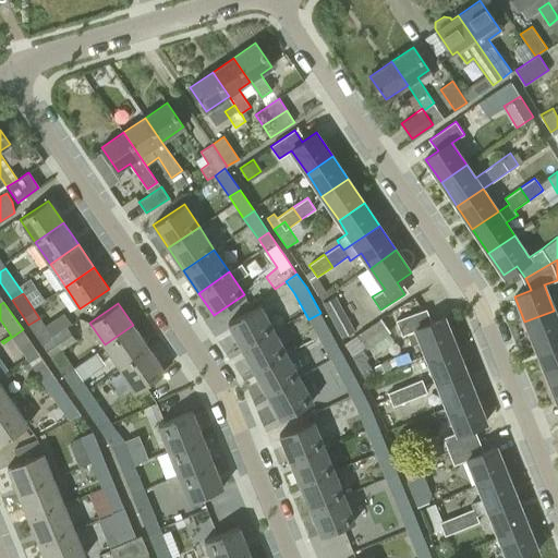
[(262,305),(229,323),(242,347),(274,328),(262,305)]
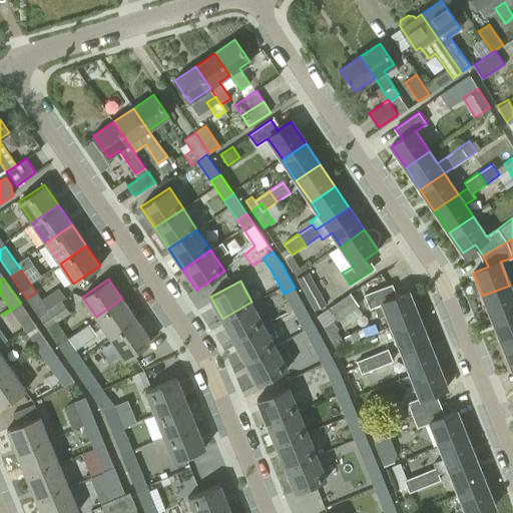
[(315,311),(326,304),(315,283),(304,290),(315,311)]
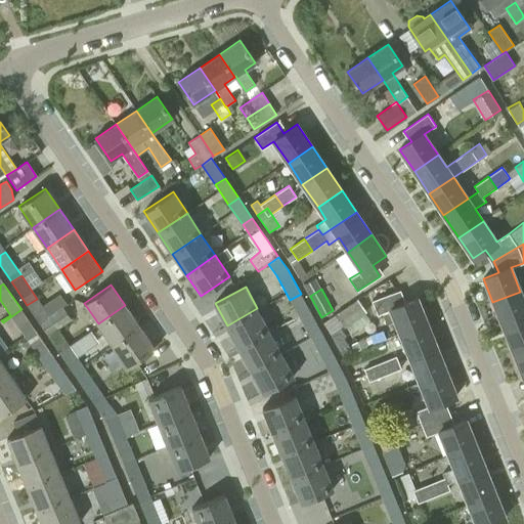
[(400,334),(427,322),(417,296),(404,301),(400,290),(372,302),(377,314),(390,309),(395,320),(400,334)]
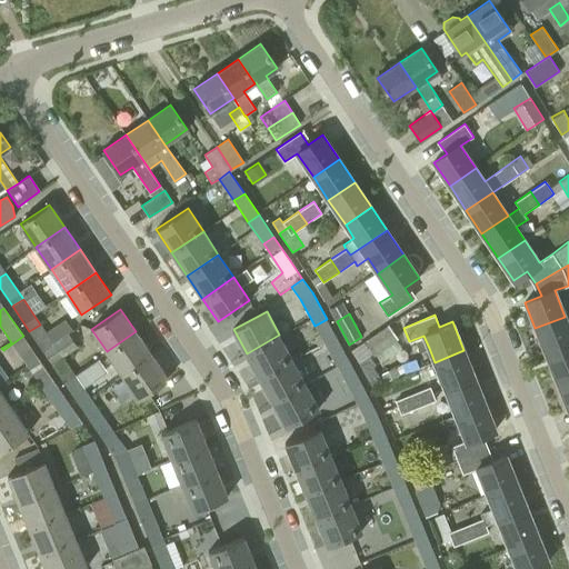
[(546,353),(568,345),(568,327),(565,317),(535,328),(546,353)]
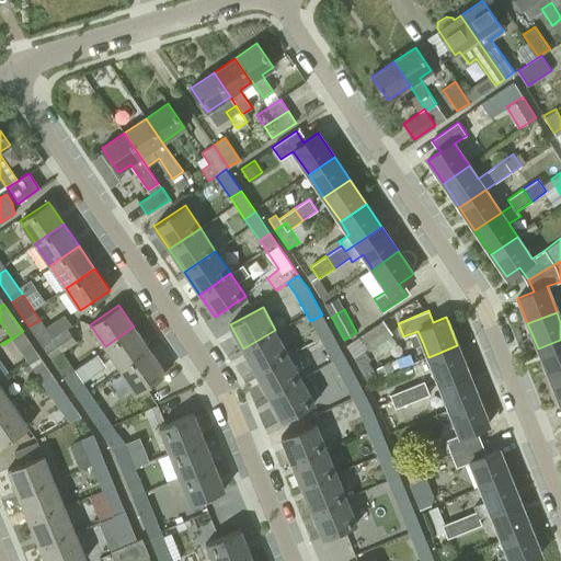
[(46,353),(72,335),(68,329),(53,339),(39,320),(29,327),(46,353)]
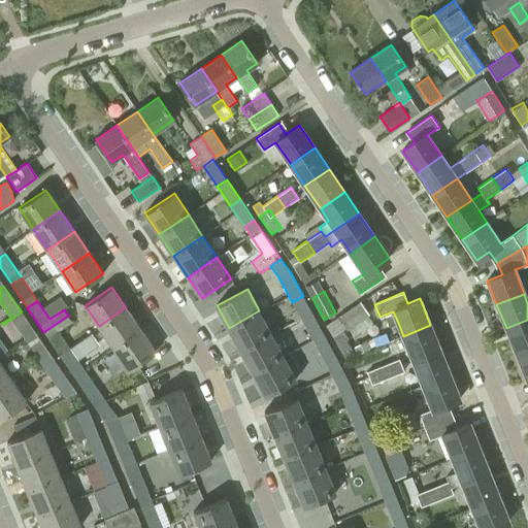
[(347,330),(369,315),(361,301),(337,316),(338,318),(326,326),(332,336),(345,328),(347,330)]
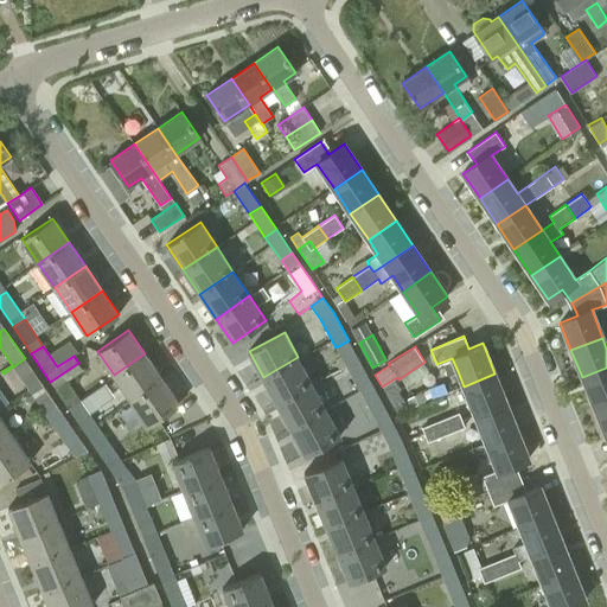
[(159,379),(161,378),(145,353),(141,356),(114,375),(131,400),(159,379)]
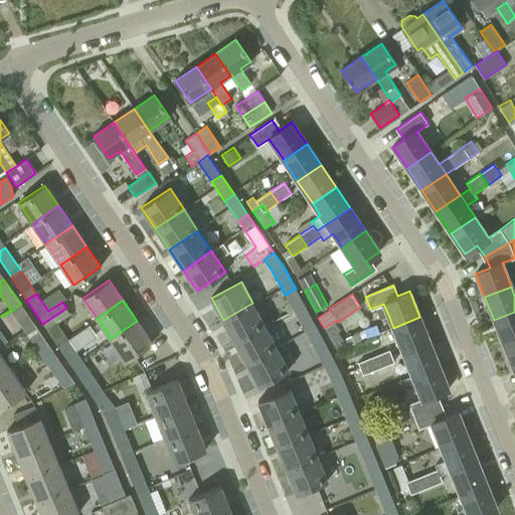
[(252,303),(223,320),(235,341),(265,325),(252,303)]
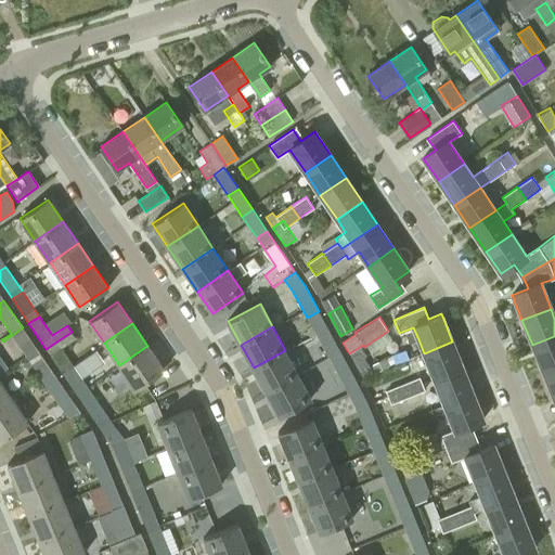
[(30,363),(41,356),(23,327),(3,341),(17,362),(26,356),(30,363)]
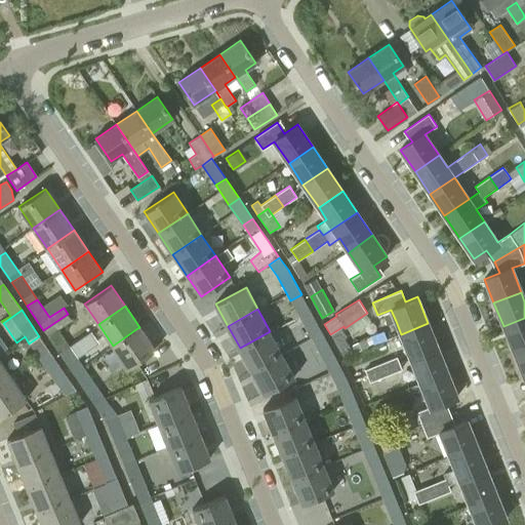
[(57,351),(68,344),(58,329),(72,319),(68,314),(43,330),(57,351)]
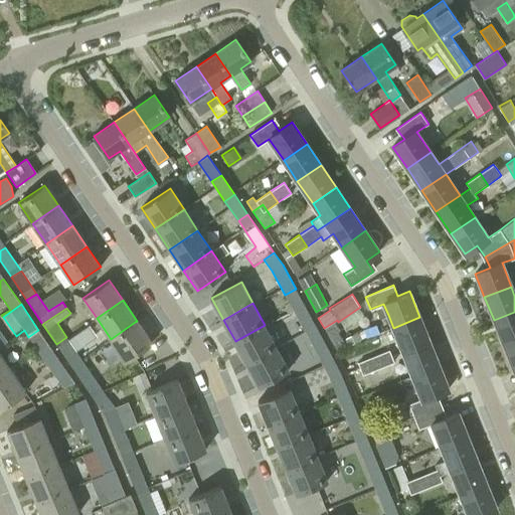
[(504,346),(514,341),(514,312),(494,320),(504,346)]
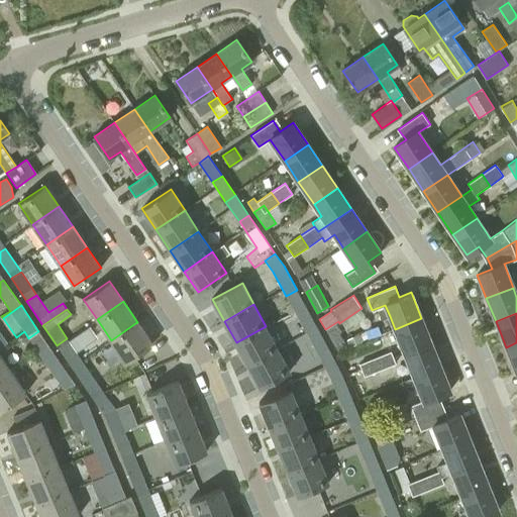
[(404,352),(431,342),(421,318),(395,329),(400,342),(404,352)]
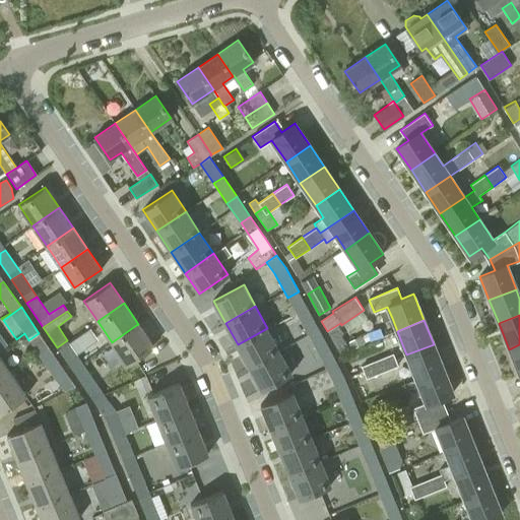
[(126,363),(152,344),(138,324),(136,325),(112,342),(126,363)]
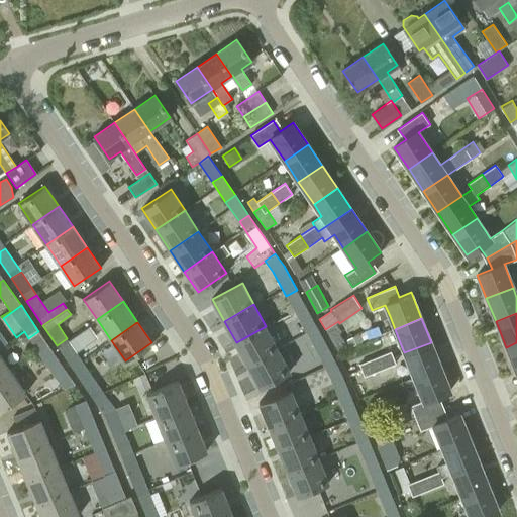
[(266,326),(236,342),(248,365),(278,347),(266,326)]
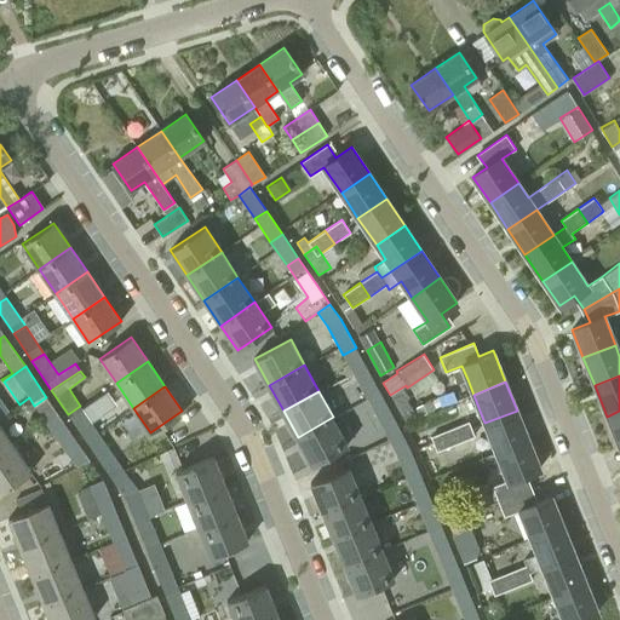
[(46,442),(68,428),(46,397),(34,406),(46,423),(38,429),(46,442)]
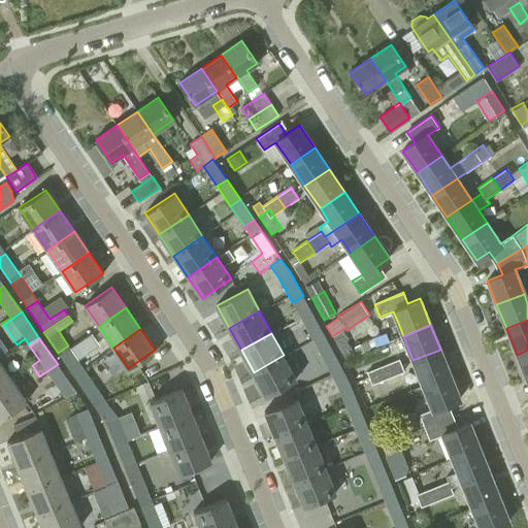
[(366,340),(353,348),(357,356),(370,349),(366,340)]
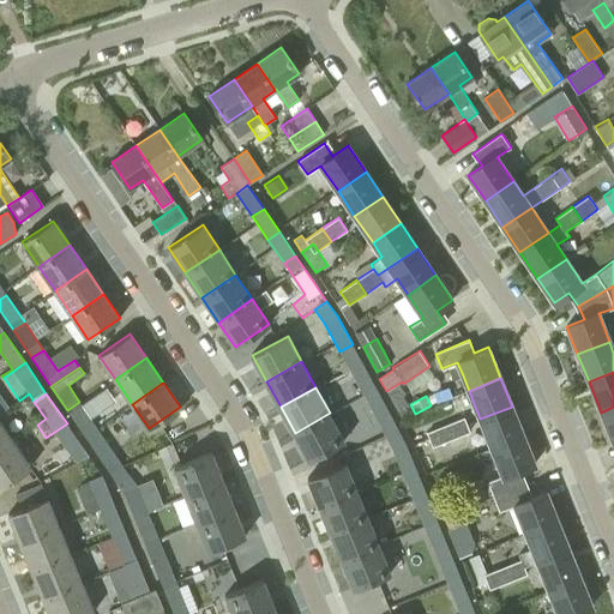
[(83,433),(96,425),(79,402),(67,410),(83,433)]
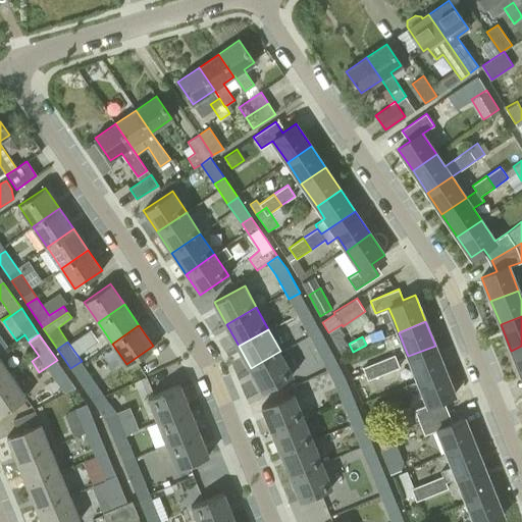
[(418,381),(445,370),(435,346),(408,356),(418,381)]
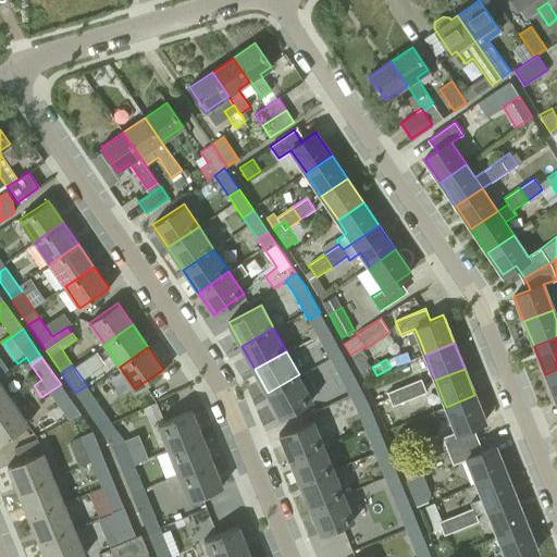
[(556,369),(545,374),(555,399),(556,398),(556,369)]
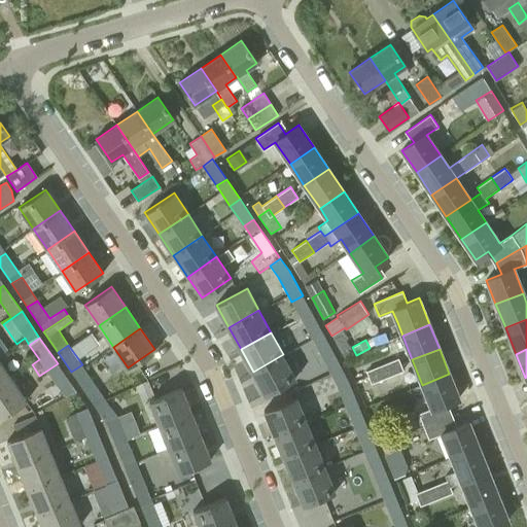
[(283,354),(253,372),(265,394),(295,378),(283,354)]
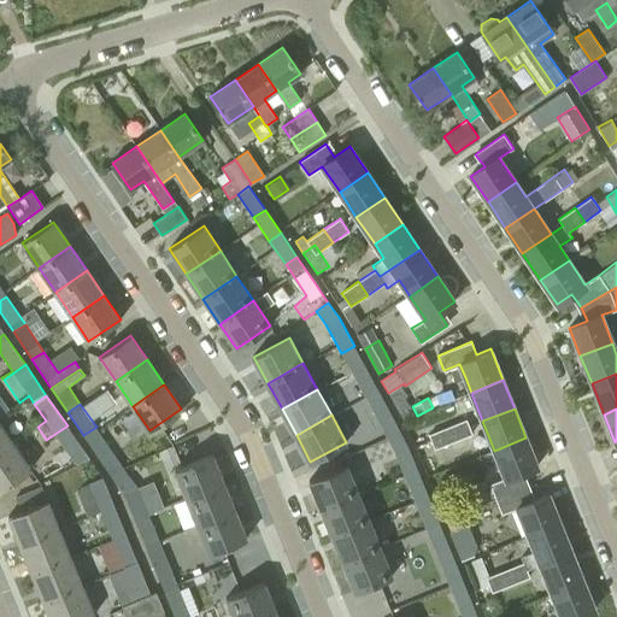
[(432,441),(469,425),(466,418),(428,434),(432,441)]
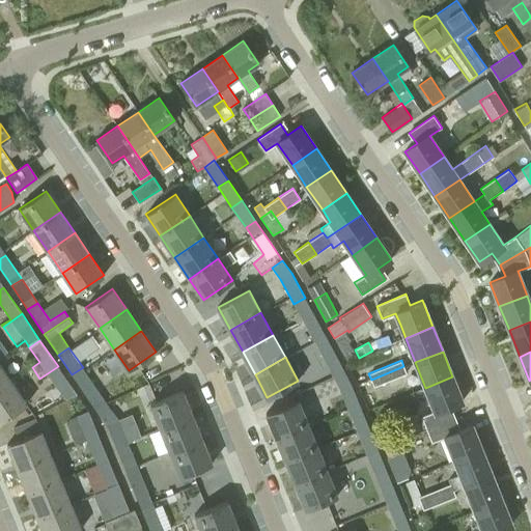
[(0,389),(11,382),(0,364),(0,389)]
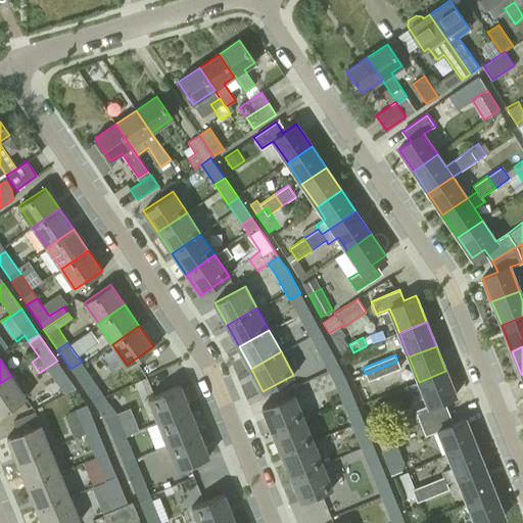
[(57,361),(39,373),(47,384),(54,378),(65,394),(75,387),(57,361)]
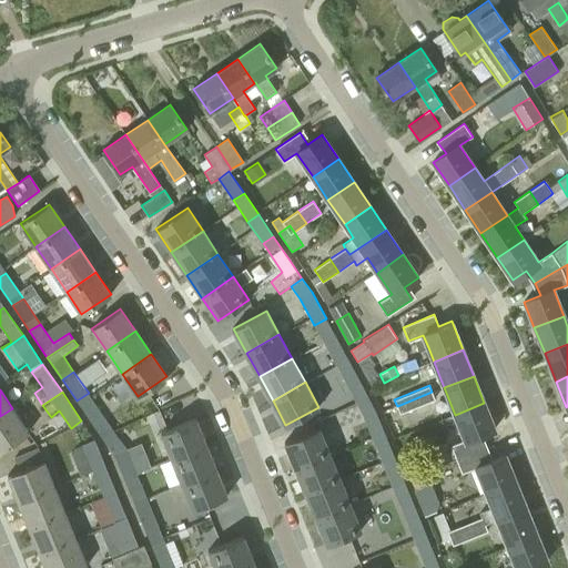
[(432,392),(397,406),(399,414),(435,399),(432,392)]
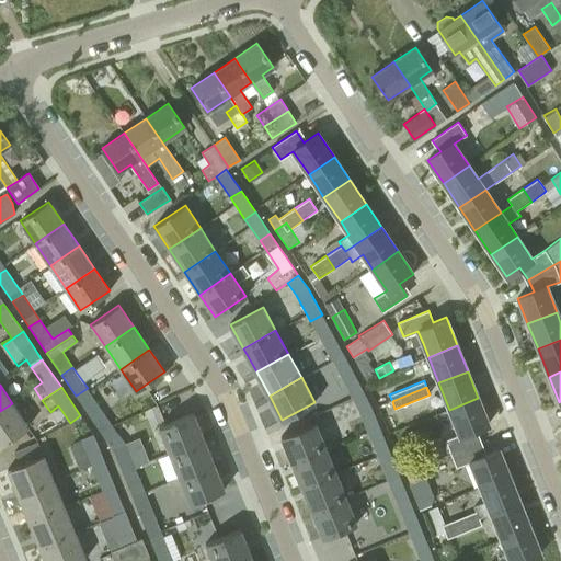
[(90,416),(102,409),(88,388),(76,396),(90,416)]
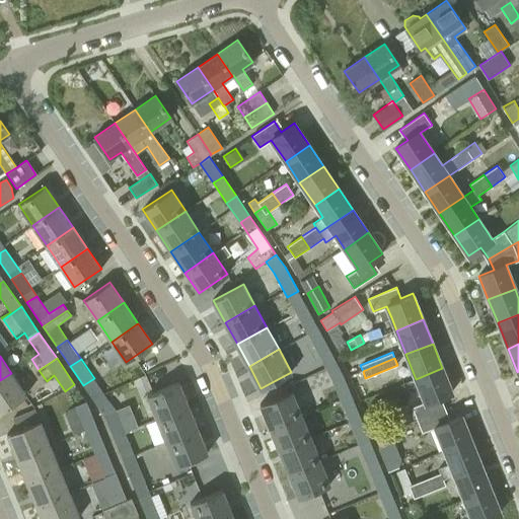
[(417,420),(439,411),(436,400),(452,394),(442,368),(416,379),(425,401),(412,406),(417,420)]
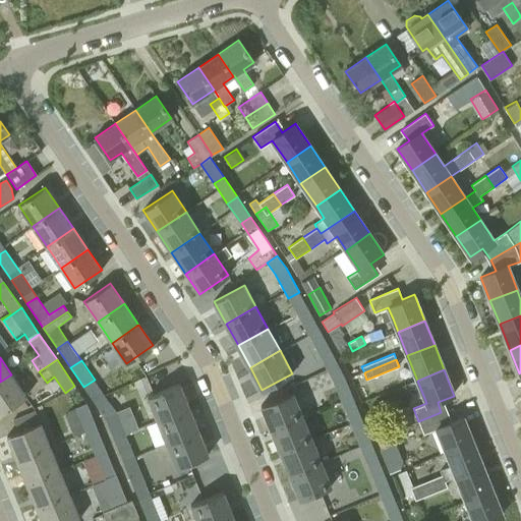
[(11,374),(0,382),(0,414),(26,396),(11,374)]
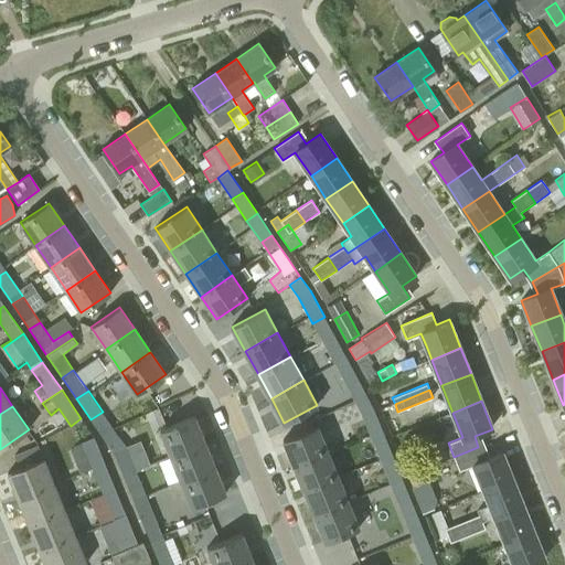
[(113,450),(126,445),(103,412),(91,419),(106,441),(113,450)]
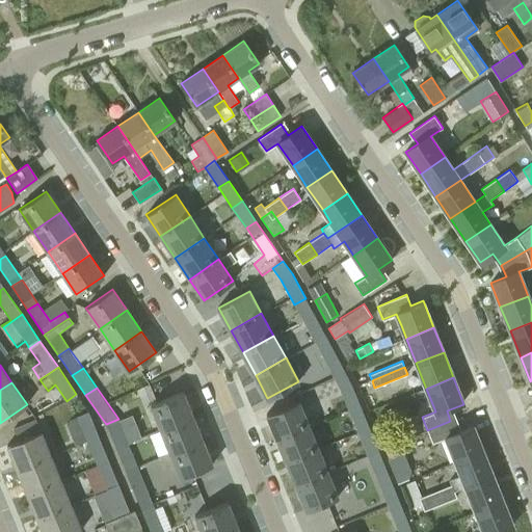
[(159,430),(192,417),(182,392),(150,405),(159,430)]
